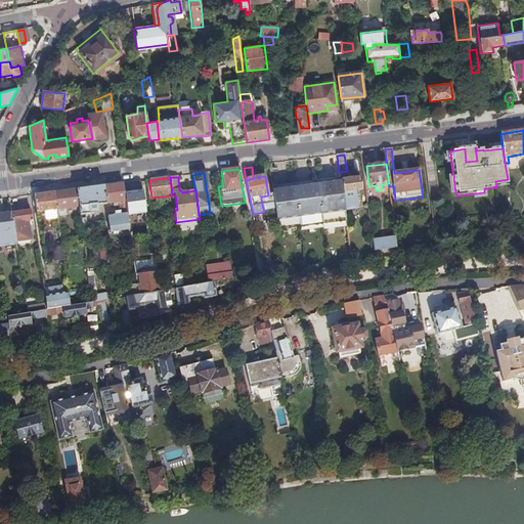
[(360,179),(341,181),(343,204),(344,212),(353,211),(353,208),(357,208),(355,198),(358,197),(357,191),(361,191),(360,179)]
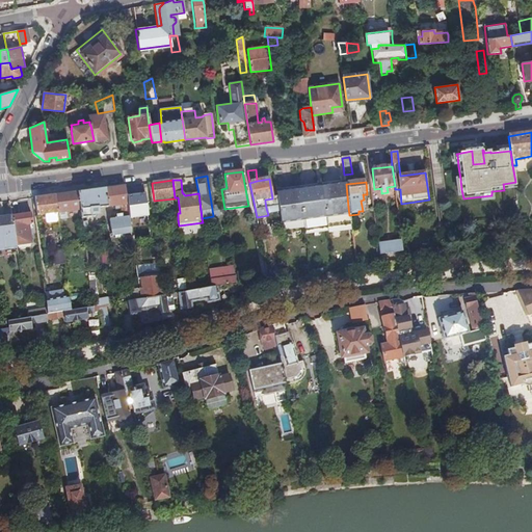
[(322,187),(327,227),(351,223),(349,215),(348,207),(346,184),(322,187)]
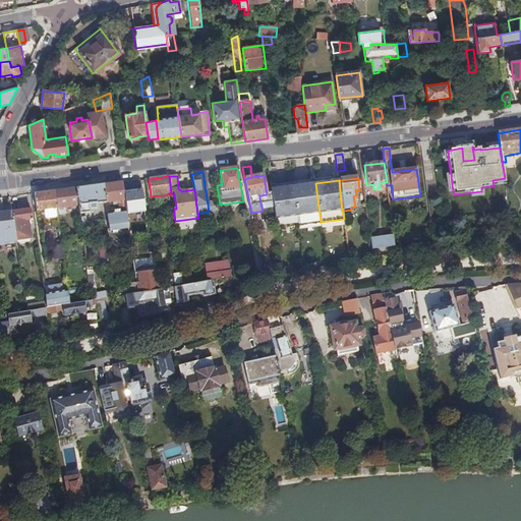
[(122,183),(75,189),(78,207),(79,216),(93,214),(92,212),(94,211),(95,210),(96,210),(96,209),(96,208),(96,206),(117,203),(118,212),(114,212),(114,215),(107,216),(109,235),(117,234),(116,231),(128,229),(126,219),(126,214),(122,187),(122,183)]
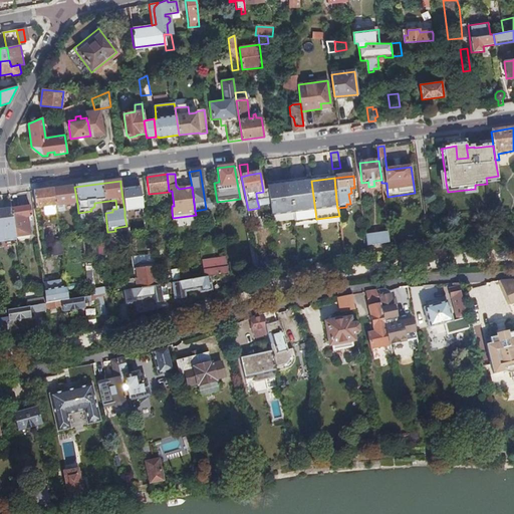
[(306,182),(289,184),(294,221),(316,219),(311,181),(306,182)]
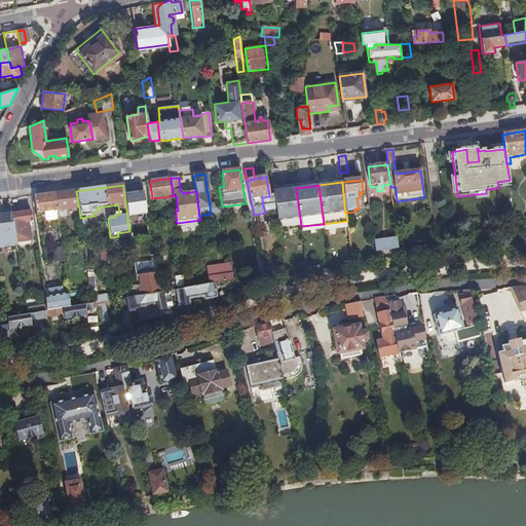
[(133,188),(123,189),(127,216),(136,215),(135,203),(135,202),(133,188)]
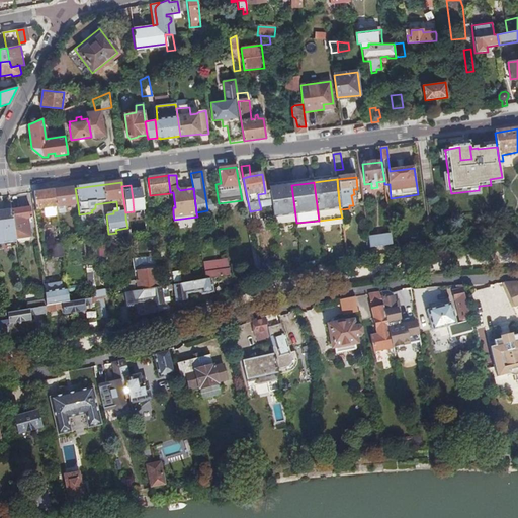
[(269,188),(268,188),(274,226),(295,223),(296,223),(291,185),(273,188),(269,188)]
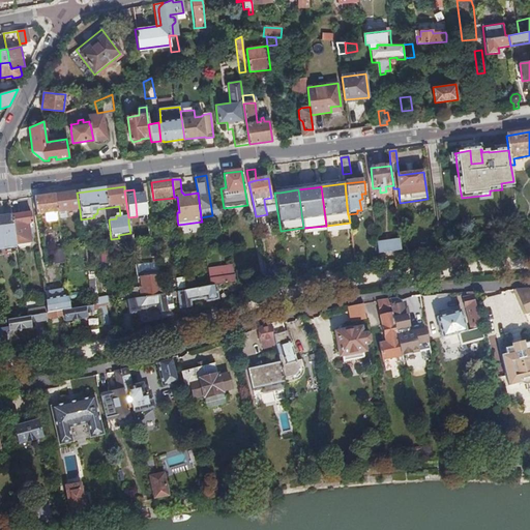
[(77,193),(55,196),(57,213),(80,210),(77,193)]
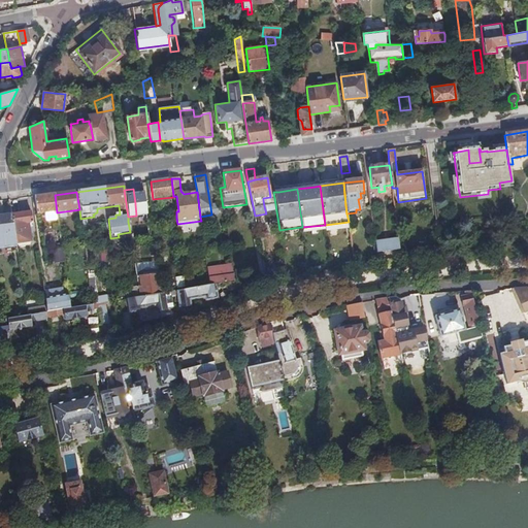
[(34,198),(36,215),(38,215),(54,212),(55,217),(58,217),(57,212),(55,195),(34,198)]
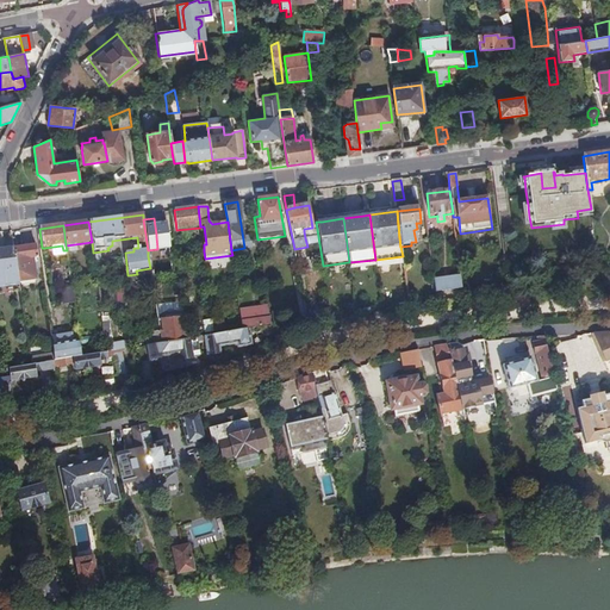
[(0,294),(19,292),(18,290),(18,282),(12,249),(4,250),(1,234),(0,234),(0,294)]
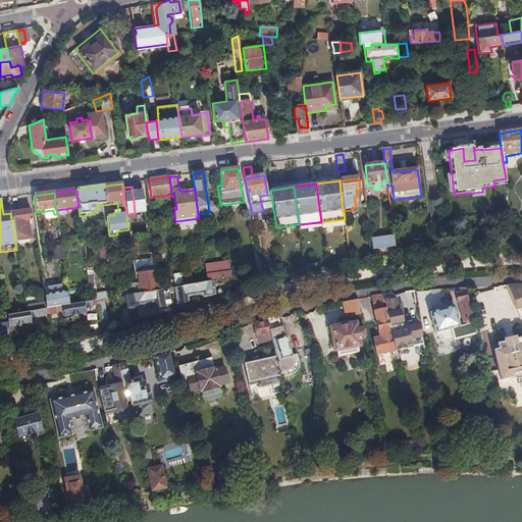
[(168,210),(169,216),(174,215),(174,209),(173,203),(165,204),(166,210),(168,210)]
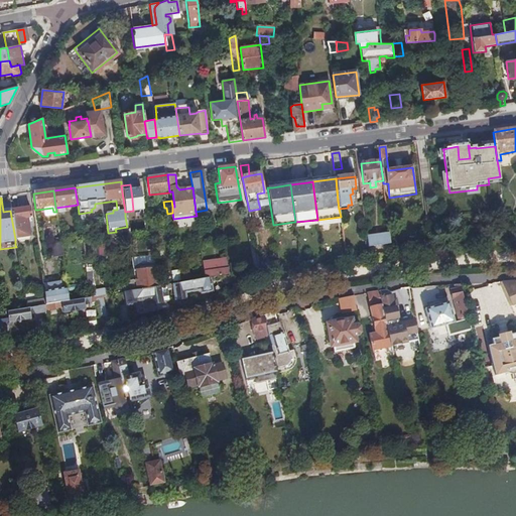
[(30,208),(10,211),(15,239),(28,237),(26,219),(31,219),(30,208)]
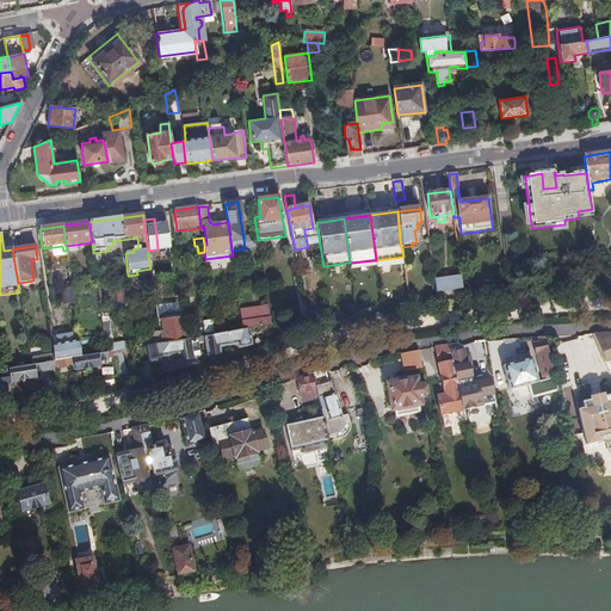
[(156,255),(148,257),(150,269),(159,267),(156,255)]
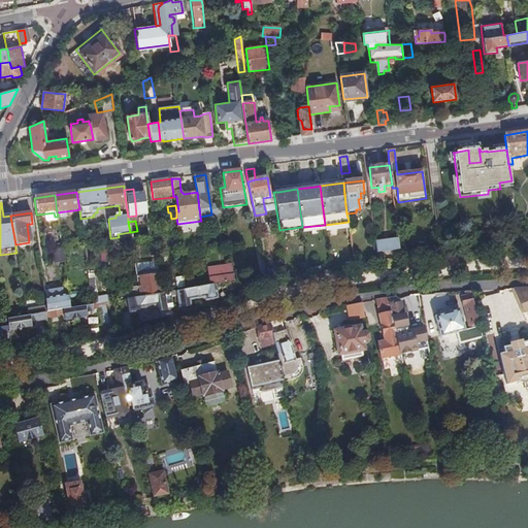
[(349,222),(325,225),(326,231),(326,232),(350,229),(349,222)]
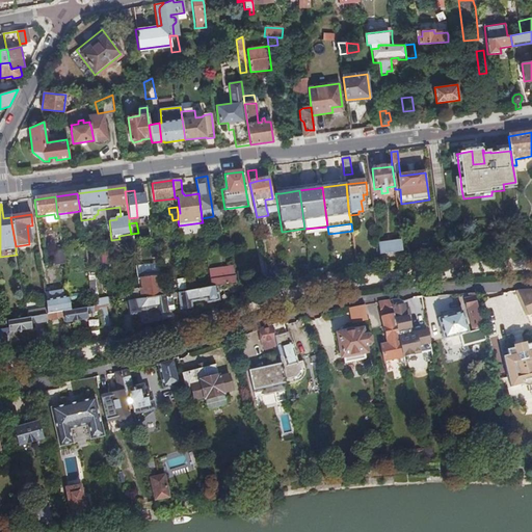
[(48,243),(57,242),(54,224),(45,227),(48,243)]
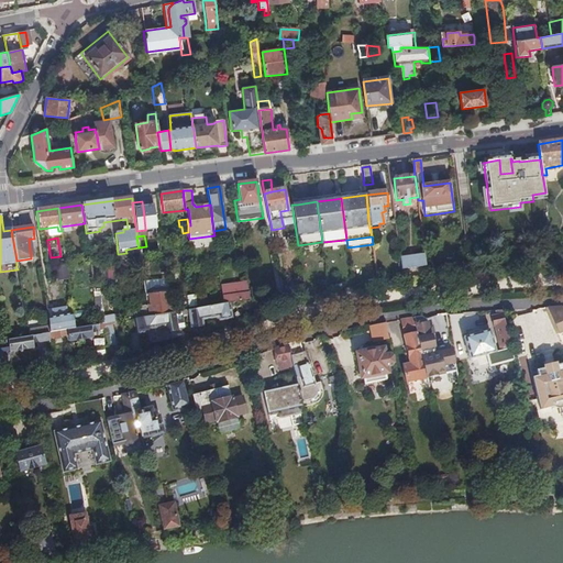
[(346,240),(322,242),(323,250),(348,246),(346,240)]
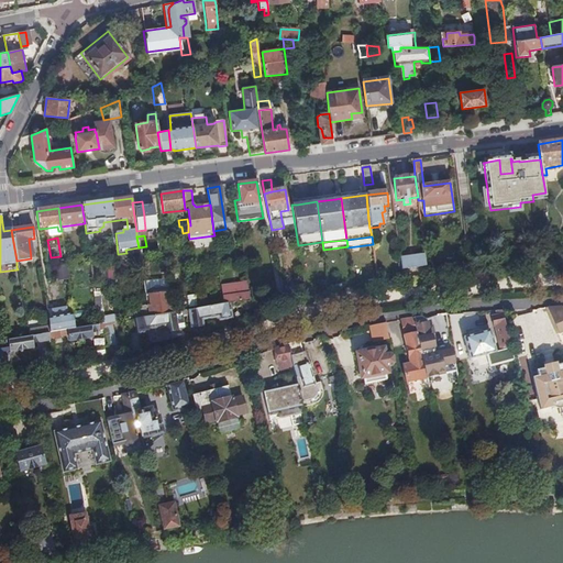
[(73,241),(63,242),(64,251),(74,249),(73,241)]
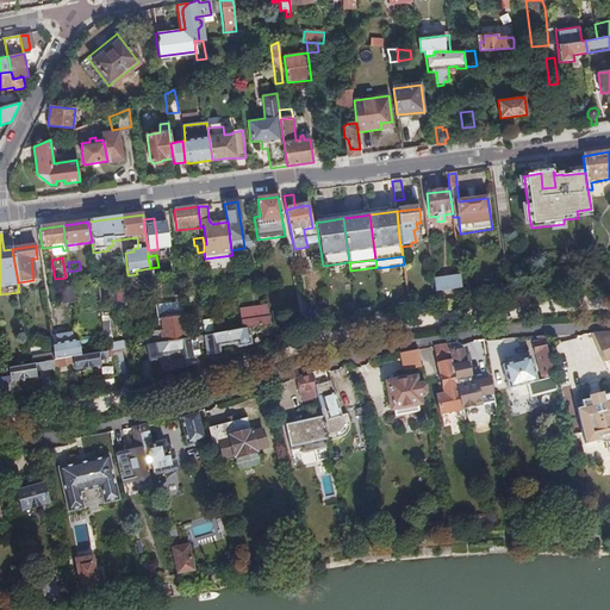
[(461,277),(433,280),(435,293),(462,290),(461,277)]
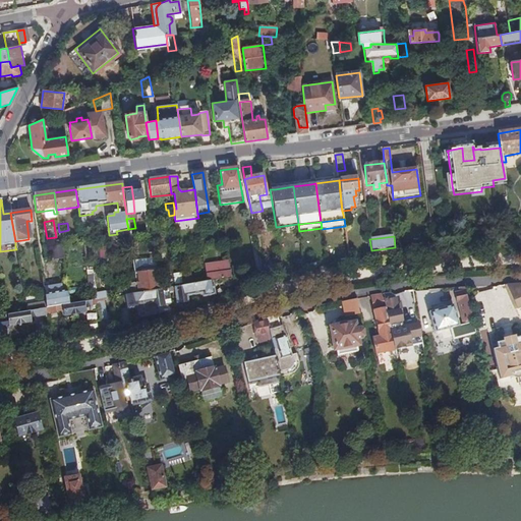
[(52,257),(61,258),(61,245),(52,245),(52,257)]
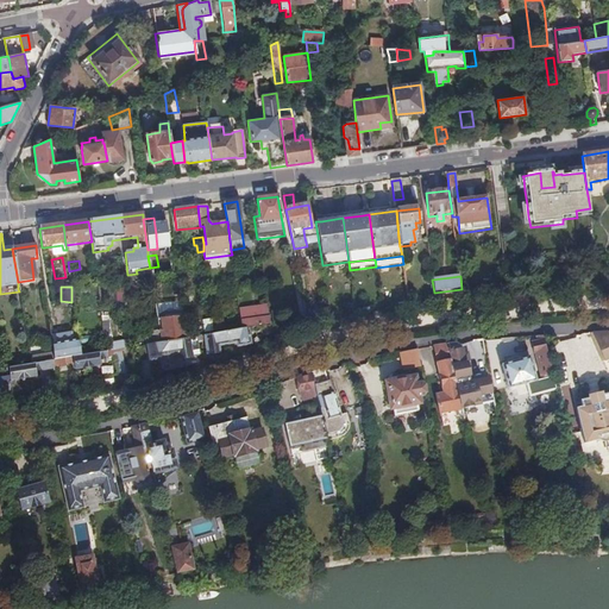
[(163,306),(155,307),(161,343),(184,339),(182,318),(165,320),(163,306)]
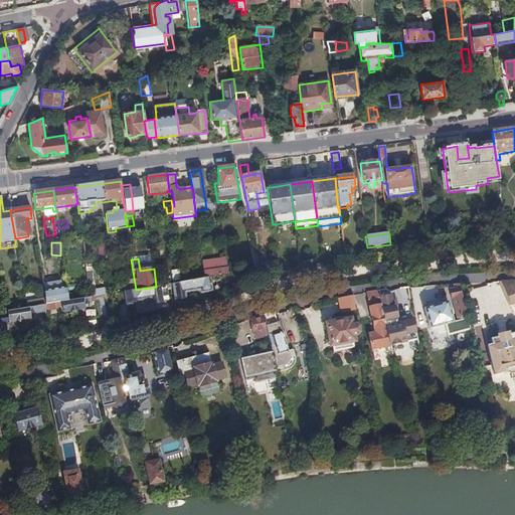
[(226,260),(202,263),(205,279),(209,278),(228,275),(226,260)]
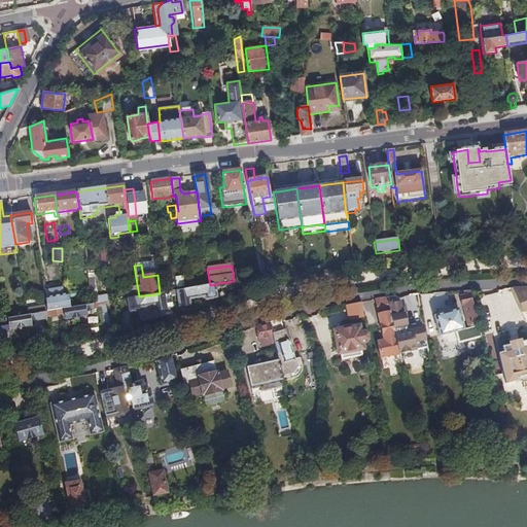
[(94,273),(86,273),(89,291),(96,291),(94,273)]
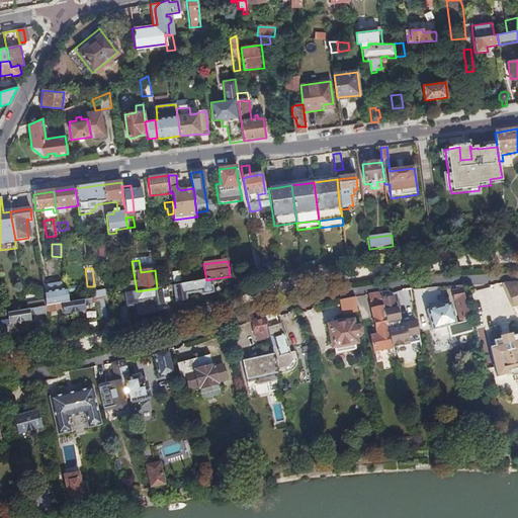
[(189,272),(181,273),(183,284),(191,282),(189,272)]
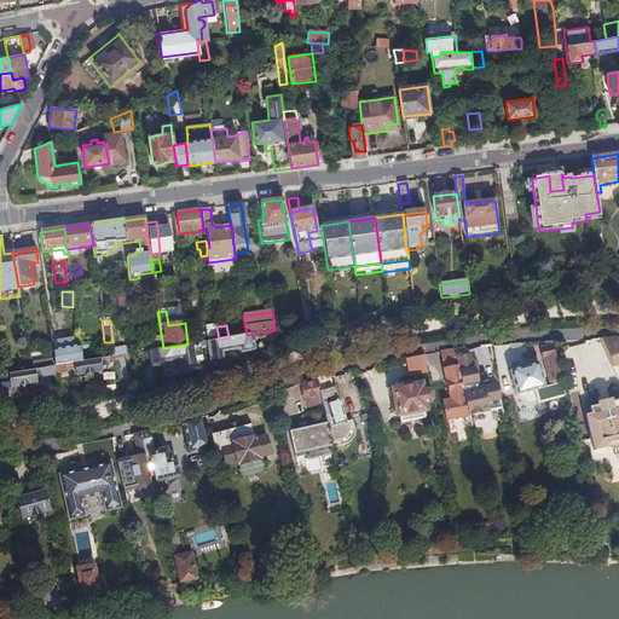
[(242,351),(254,350),(252,334),(247,335),(229,337),(219,340),(209,341),(212,359),(223,357),(223,351),(241,348),(242,351)]
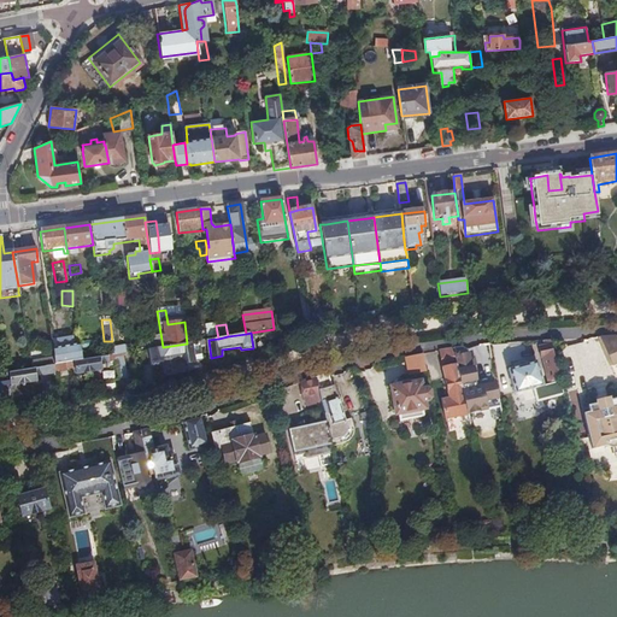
[(597,339),(610,369),(616,365),(616,342),(615,338),(597,339)]
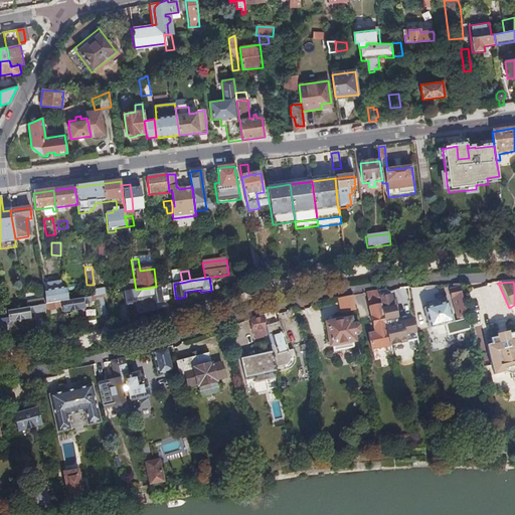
[(453,300),(459,322),(468,320),(459,286),(455,285),(456,291),(450,292),(452,300),(453,300)]
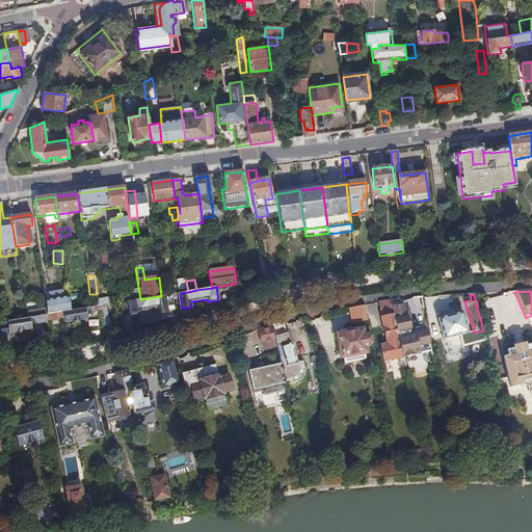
[(157,313),(166,312),(164,295),(161,296),(140,299),(137,299),(138,310),(156,308),(157,313)]
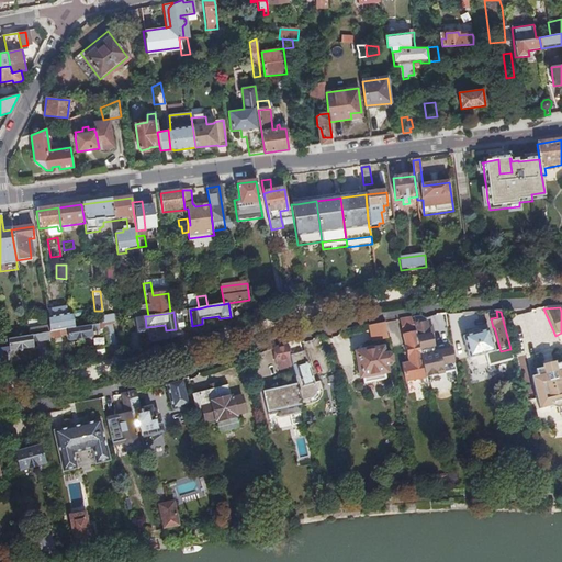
[(450,316),(453,336),(481,332),(478,318),(472,319),(473,330),(457,334),(456,329),(465,328),(463,314),(450,316)]
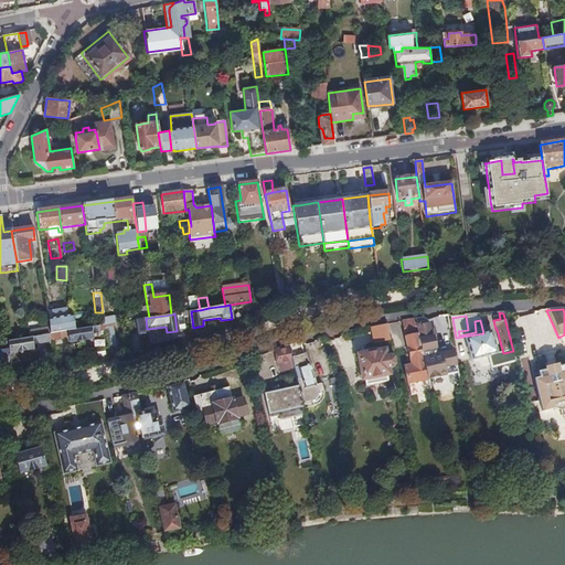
[(73,317),(48,320),(49,328),(50,334),(60,332),(66,332),(75,330),(73,317)]
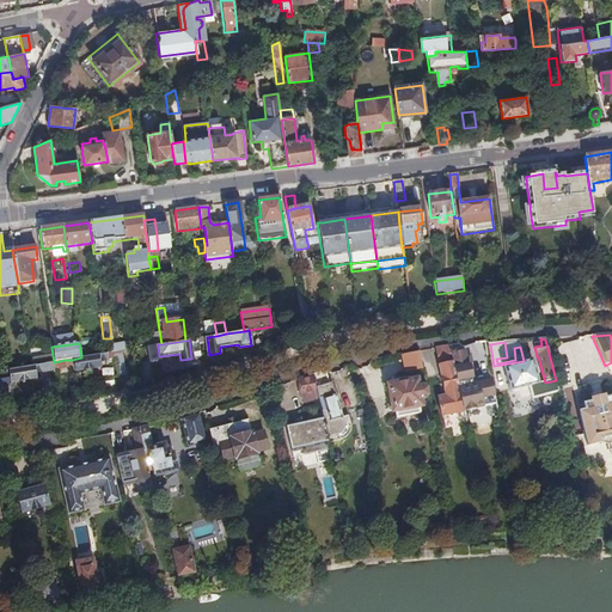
[(445,397),(436,399),(441,417),(457,414),(463,412),(463,411),(451,352),(450,347),(435,349),(445,397)]
